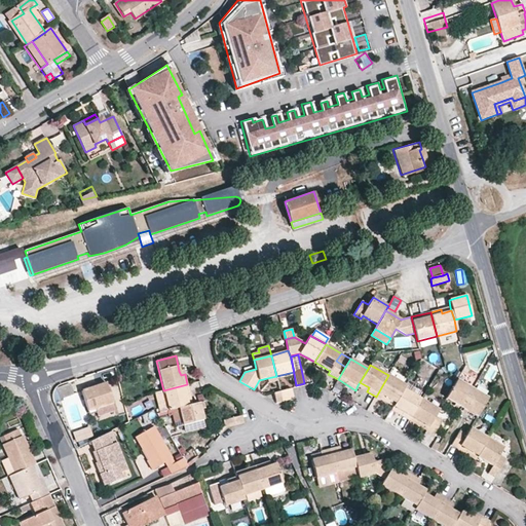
[(404,389),(406,385),(388,375),(376,397),(384,402),(386,398),(396,403),(404,389)]
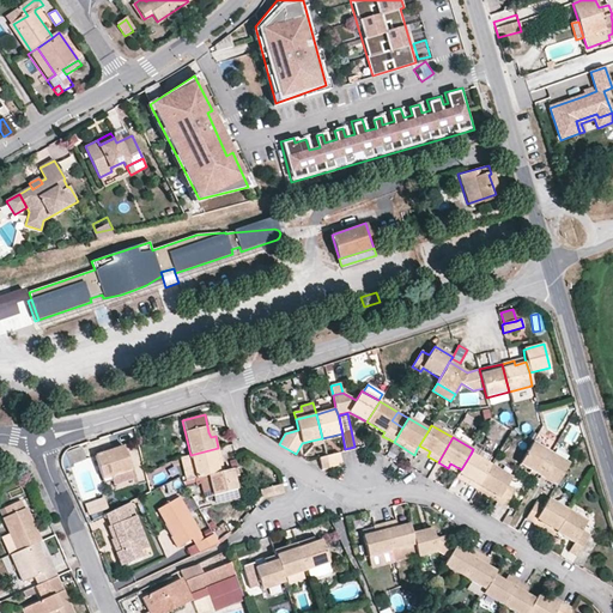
[(538,474),(550,453),(532,443),(520,463),(538,474)]
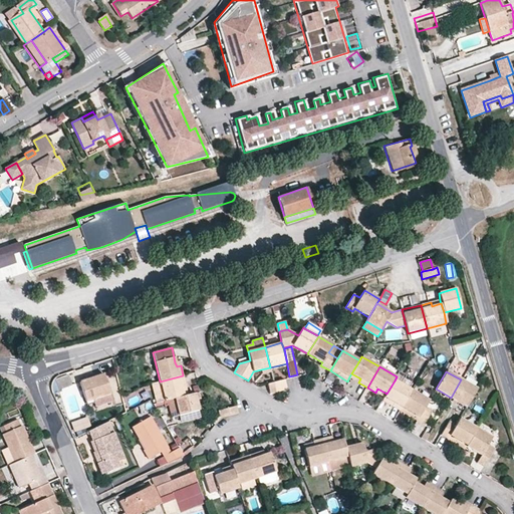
[(72,384),(67,372),(58,375),(55,377),(54,379),(58,391),(72,384)]
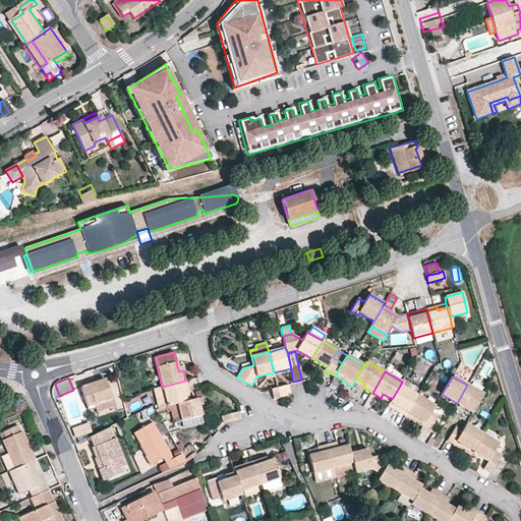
[(112,400),(105,379),(80,387),(88,408),(95,405),(112,400)]
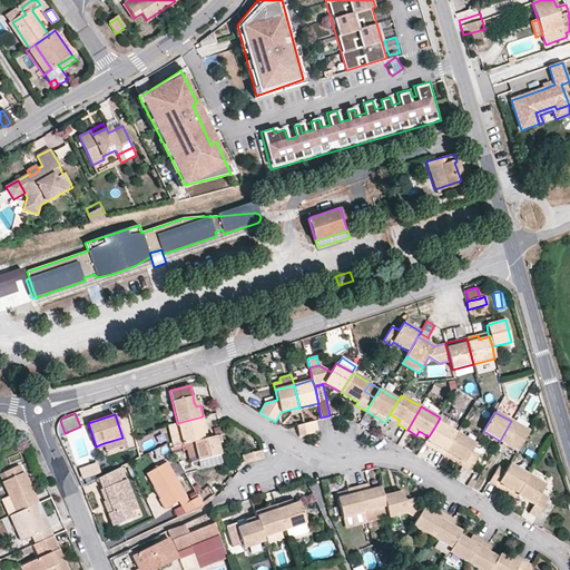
[(400,420),(390,414),(387,418),(397,424),(400,420)]
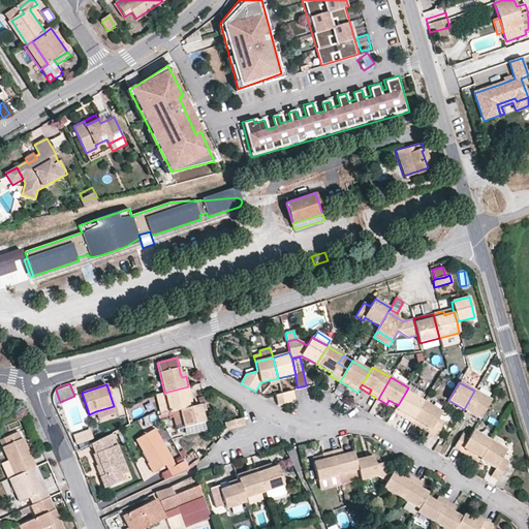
[(190,397),(188,386),(164,393),(169,412),(172,412),(189,407),(187,398),(190,397)]
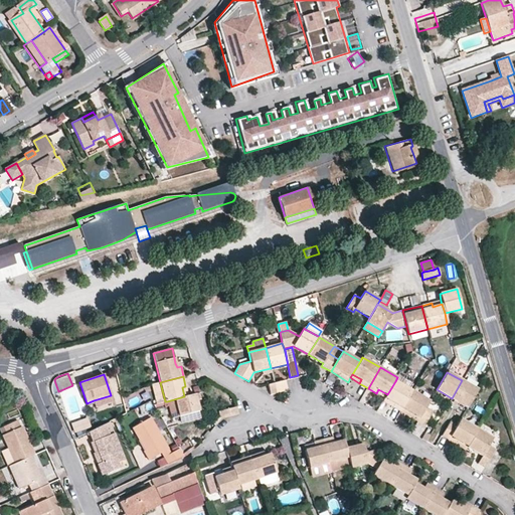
[(288,390),(286,380),(268,384),(271,394),(288,390)]
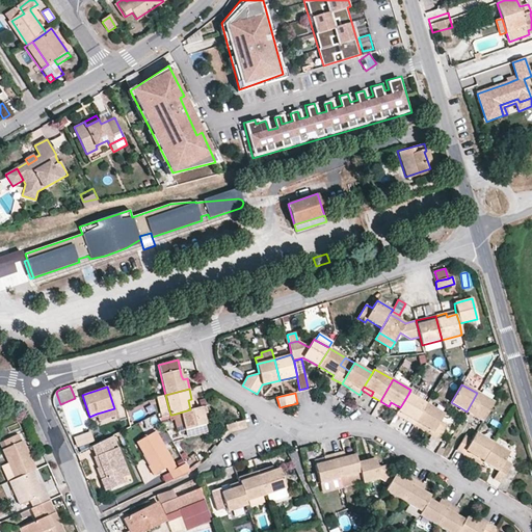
[(493,402),(477,393),(467,411),(482,421),(493,402)]
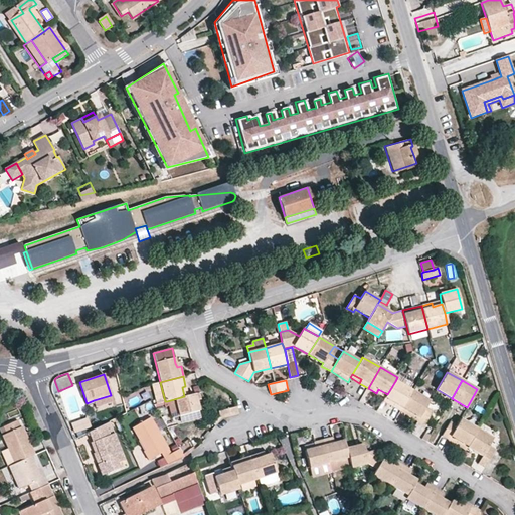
[(400,411),(412,391),(395,381),(387,394),(385,397),(394,403),(392,406),(400,411)]
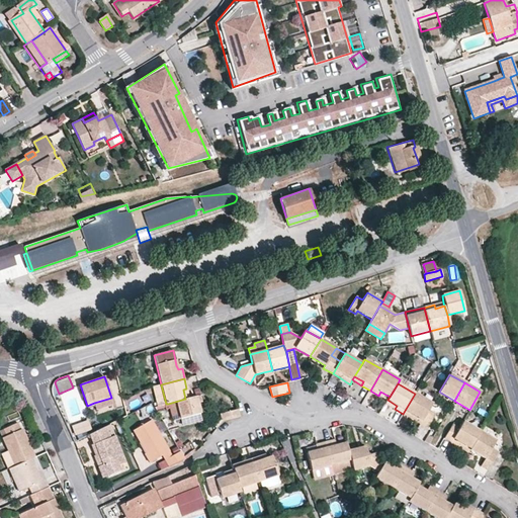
[(166,404),(161,384),(153,386),(158,407),(165,405),(166,404)]
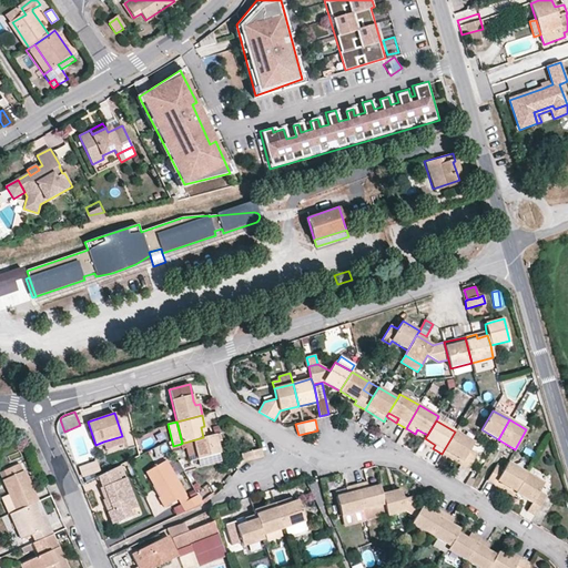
[(427,435),(417,429),(415,434),(425,439),(425,438),(427,435)]
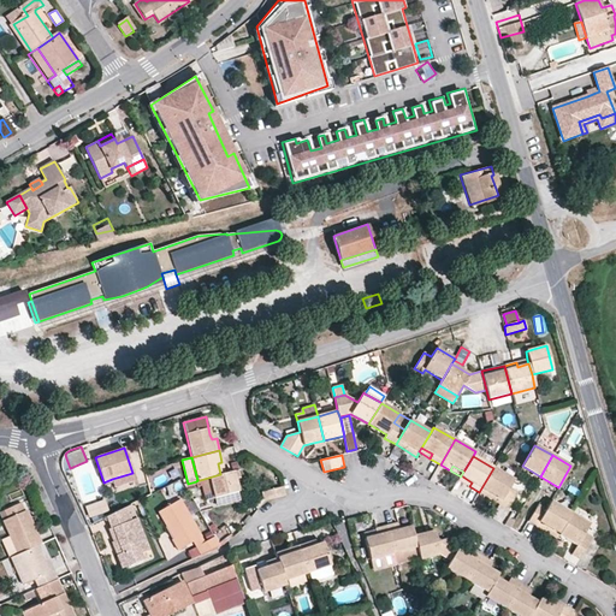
[(510,487),(514,480),(493,468),(479,492),(489,498),(491,493),(502,501),(510,487)]
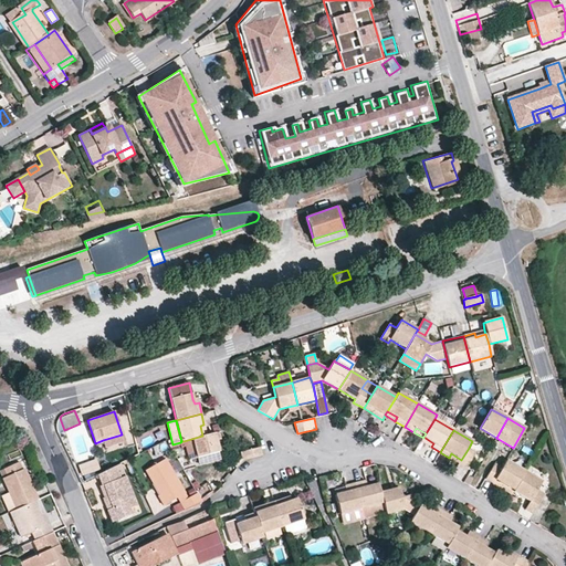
[(219,451),(216,440),(215,433),(207,435),(202,436),(184,441),(185,447),(189,460),(197,458),(218,452),(219,451)]
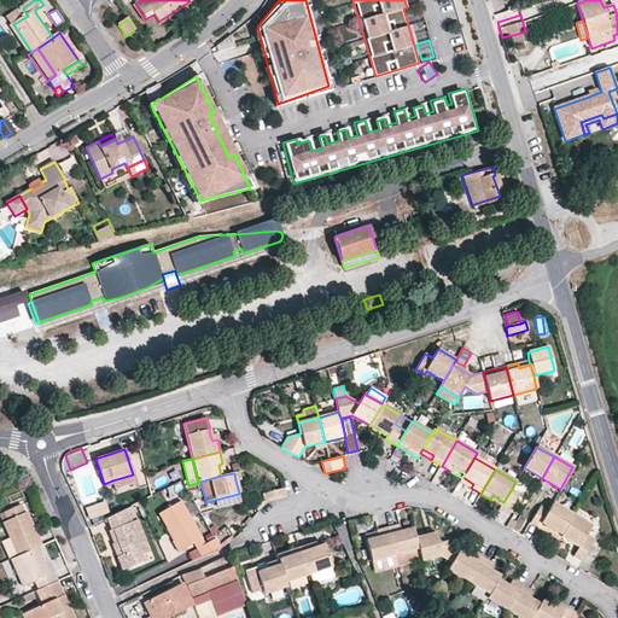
[(135,483),(133,474),(112,481),(114,484),(116,489),(135,483)]
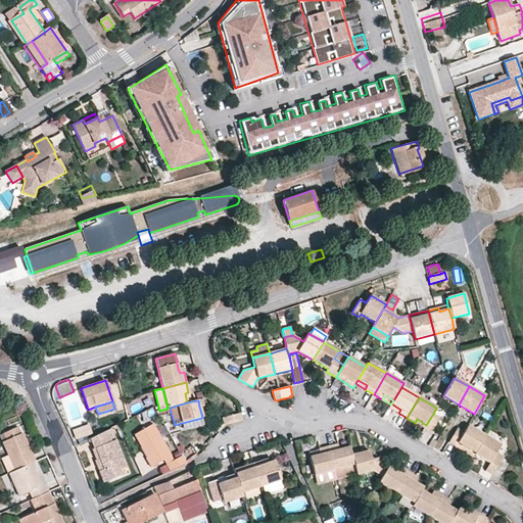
[(400,410),(391,403),(391,405),(389,408),(398,413),(400,410)]
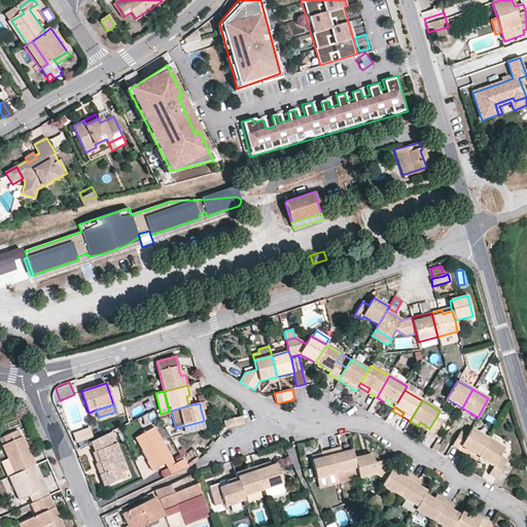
[(244,424),(242,416),(224,421),(226,428),(244,424)]
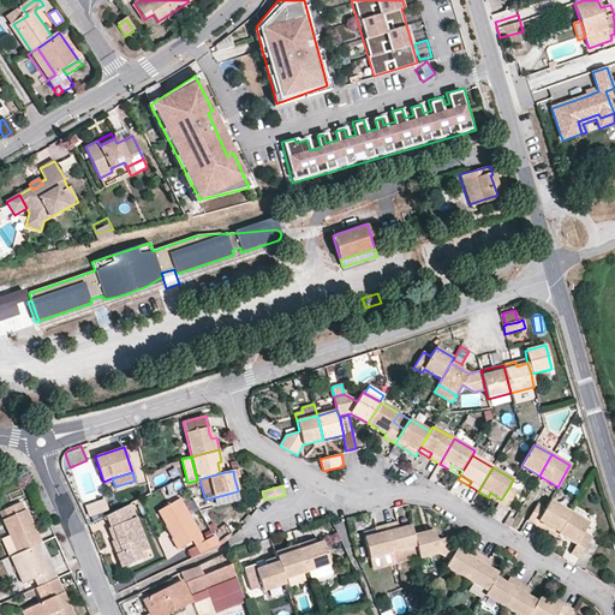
[(506,508),(517,491),(509,487),(501,500),(499,503),(506,508)]
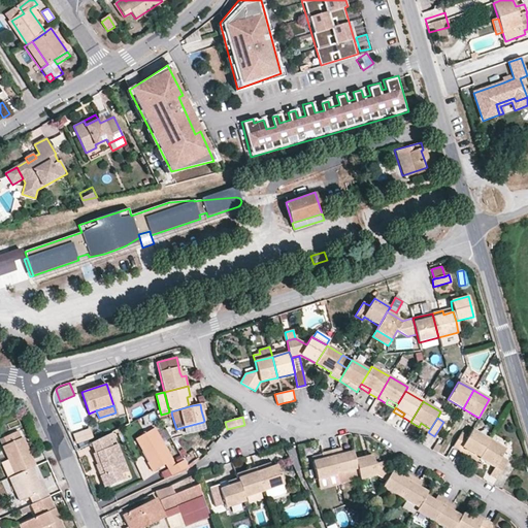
[(186,434),(205,429),(203,422),(184,427),(186,434)]
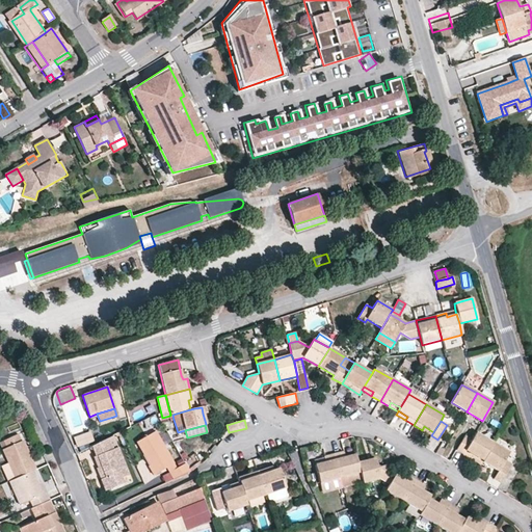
[(431,435),(433,432),(424,426),(422,430),(431,435)]
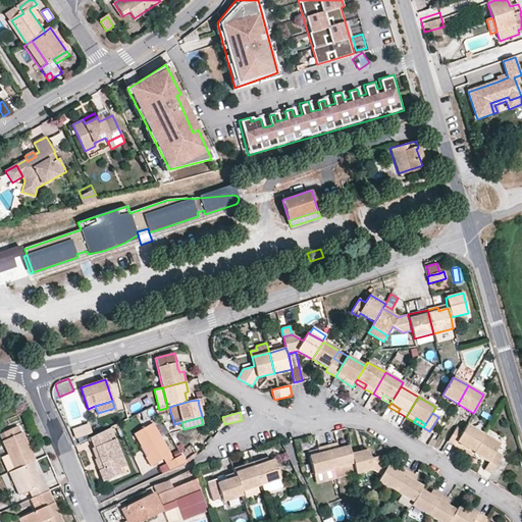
[(170,455),(152,423),(134,433),(147,457),(146,458),(151,467),(164,459),(170,455)]
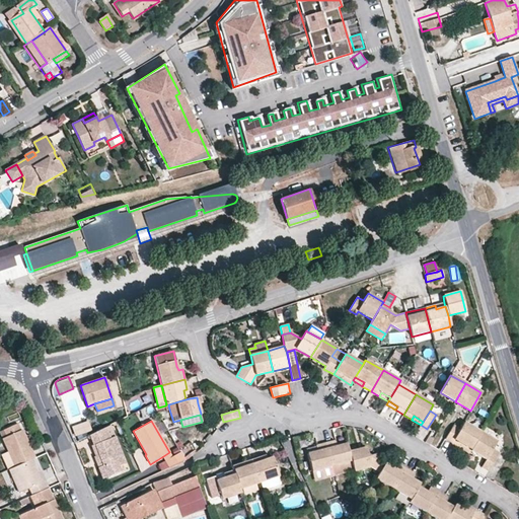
[(471,450),(482,433),(463,422),(460,429),(451,443),(461,448),(463,445),(471,450)]
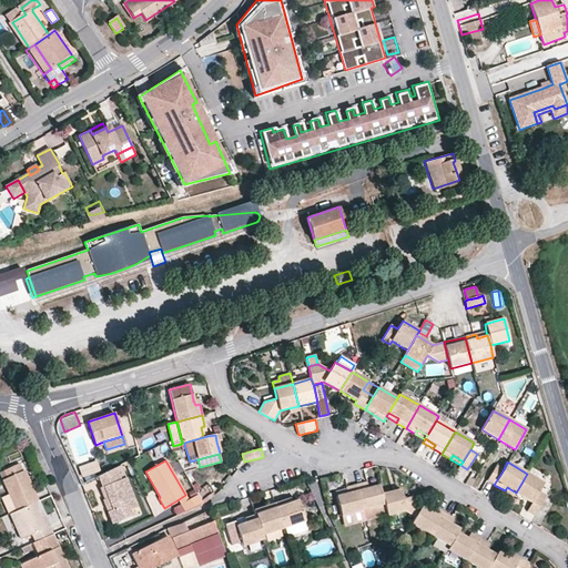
[(32,487),(24,470),(22,470),(19,463),(6,469),(9,477),(2,479),(9,495),(17,511),(36,503),(29,488),(32,487)]
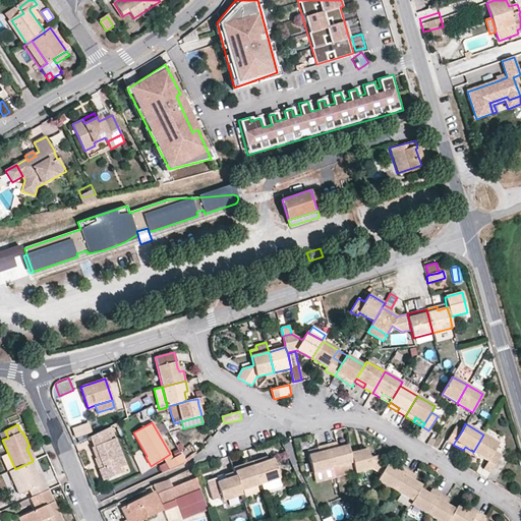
[(115,438),(111,426),(106,429),(110,441),(115,438)]
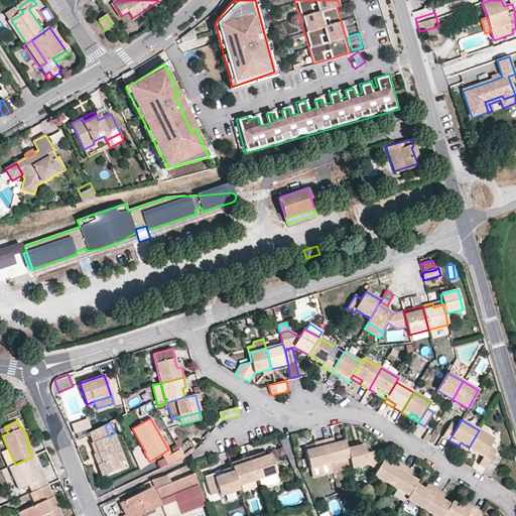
[(448,440),(458,426),(450,422),(442,436),(448,440)]
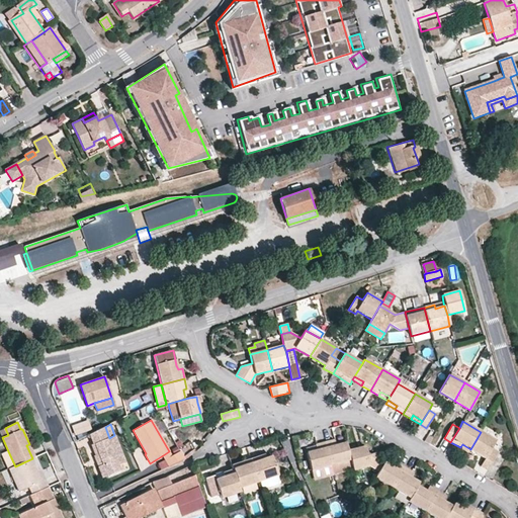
[(125,462),(114,435),(109,438),(105,427),(89,435),(93,444),(94,444),(102,464),(97,466),(102,479),(120,470),(118,465),(121,463),(125,462)]
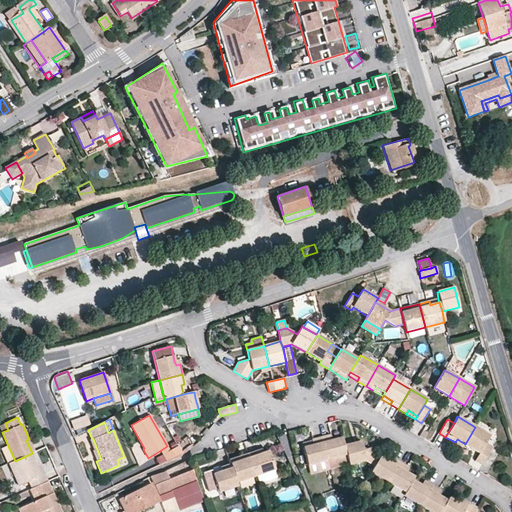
[(475,427),(465,444),(464,445),(479,453),(475,461),(481,464),(492,447),(485,443),(490,435),(475,427)]
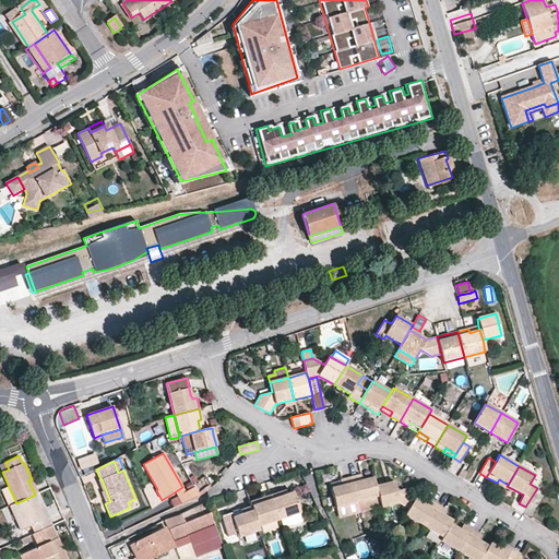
[(463,479),(466,473),(462,470),(458,476),(463,479)]
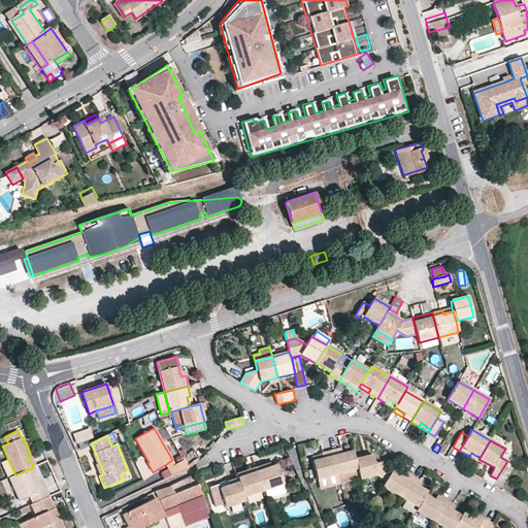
[(359,479),(355,460),(353,451),(342,454),(341,449),(331,451),(337,473),(339,484),(359,479)]
